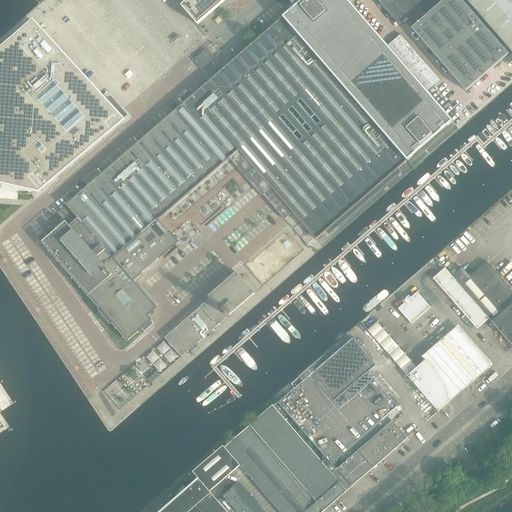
[(226,0),(175,0),(193,19),(197,25),(198,25),(196,23),(199,21),(200,23),(226,0)]
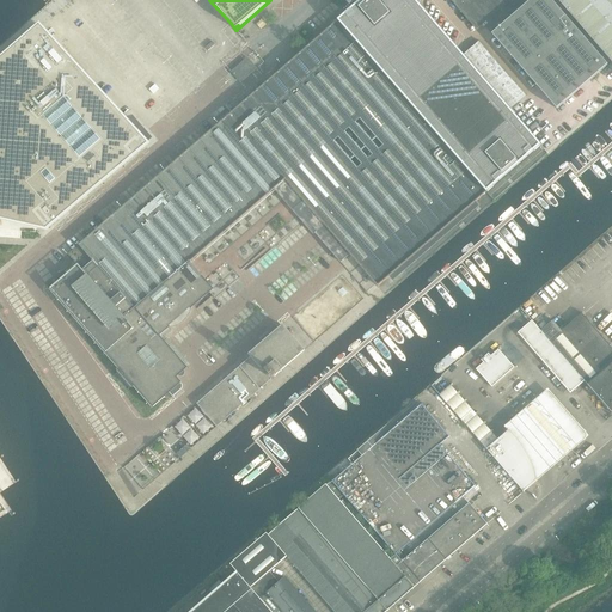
[(526,96),(479,42),(463,56),(414,0),(361,0),(338,20),(393,84),(487,191),(540,146),(509,110),(526,96)]
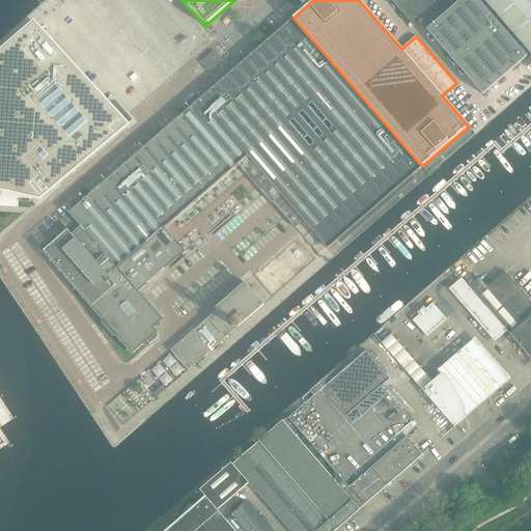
[(390,0),(414,26),(419,22),(483,94),(527,57),(492,16),(494,14),(486,4),(484,7),(481,4),(484,1),(482,0),(477,0),(460,0),(459,2),(457,0),(390,0)]
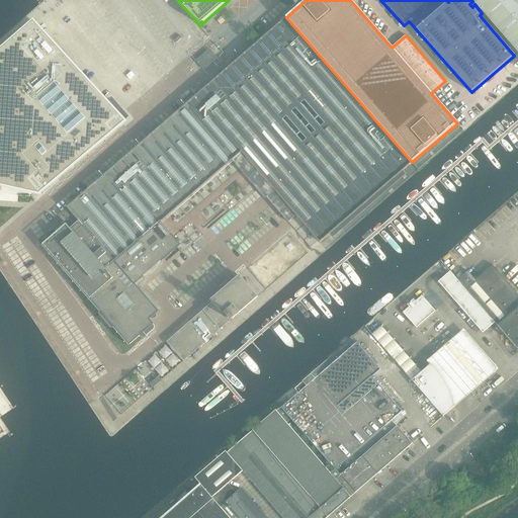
[(517,0),(470,0),(472,1),(475,4),(482,13),(517,54),(517,0)]
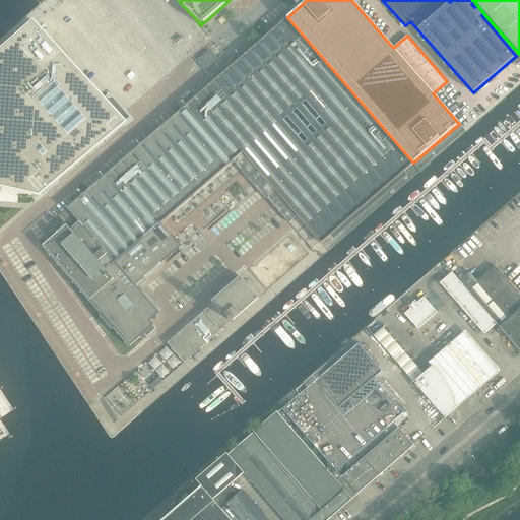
[(233,159),(334,71),(287,17),(234,64),(68,208),(75,217),(135,285),(144,278),(147,277),(151,276),(154,274),(157,271),(159,268),(161,264),(161,262),(180,247),(159,223),(233,159)]
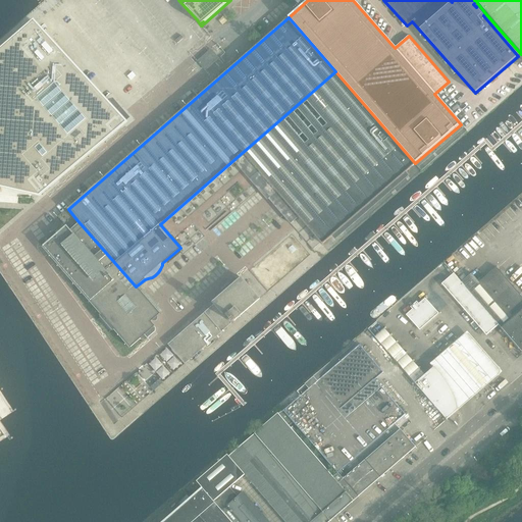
[(106,104),(43,33),(38,27),(34,21),(0,50),(0,187),(5,188),(39,196),(122,123),(106,104)]
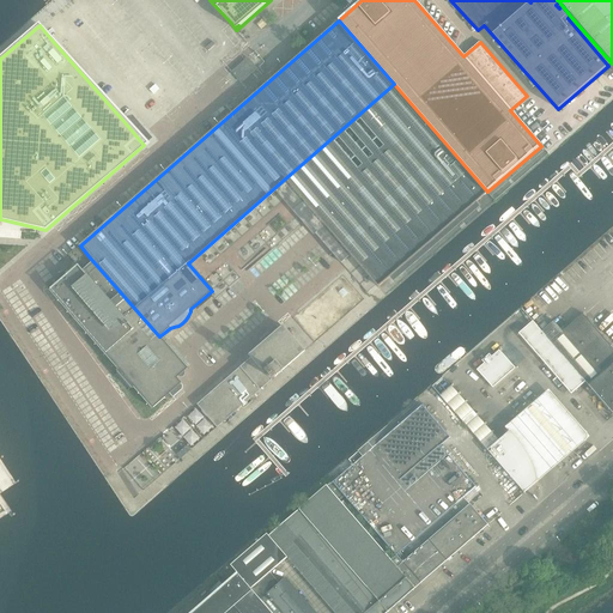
[(258,71),(248,59),(231,73),(241,85),(258,71)]
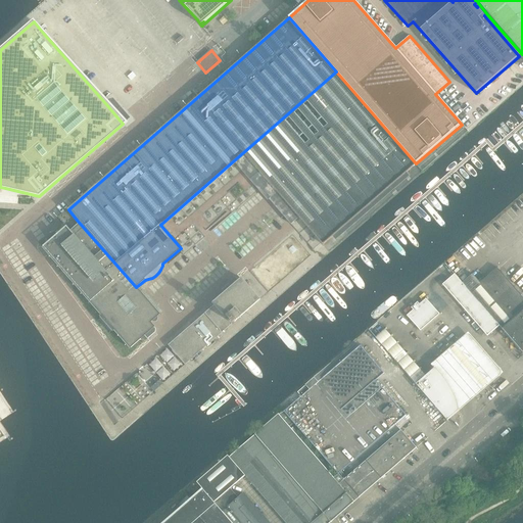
[(416,163),(336,72),(234,160),(260,191),(262,191),(313,250),(321,243),(323,245),(416,163)]
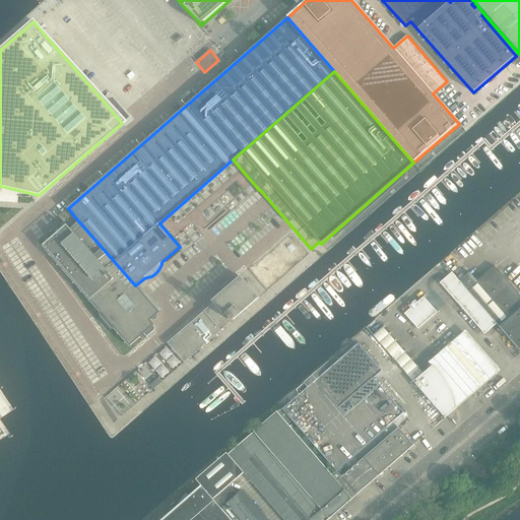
[(135,285),(75,217),(68,208),(58,216),(66,225),(43,246),(103,314),(105,312),(116,325),(114,327),(130,346),(139,338),(127,324),(135,317),(131,313),(135,309),(136,311),(147,301),(135,285)]
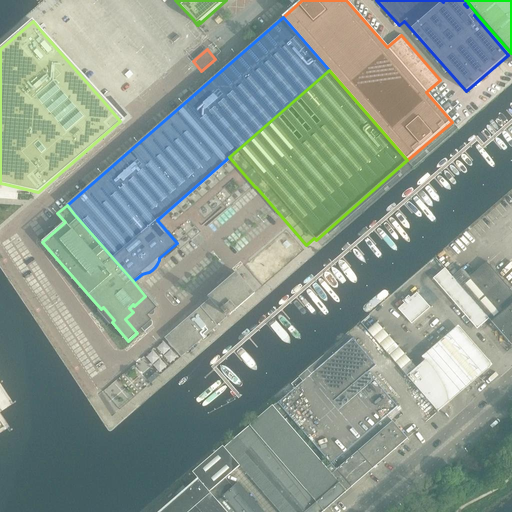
[(511,291),(486,262),(470,277),(462,268),(452,277),(482,310),(490,320),(511,345),(511,291)]
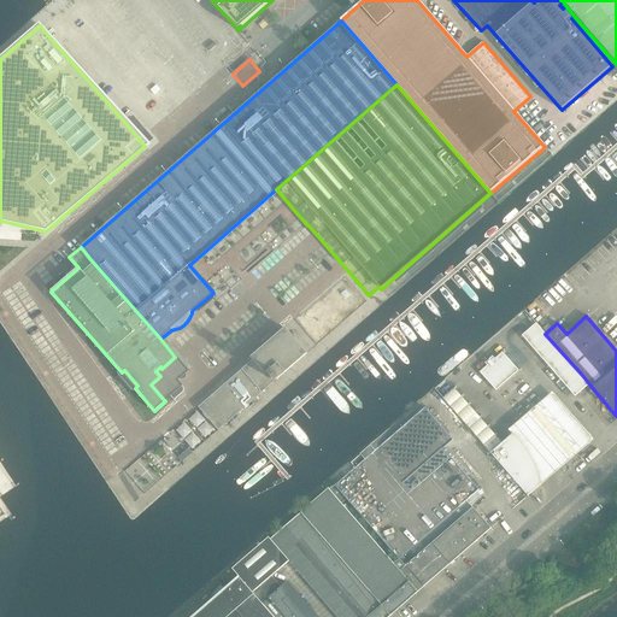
[(581,374),(545,334),(536,323),(522,335),(566,387),(581,374)]
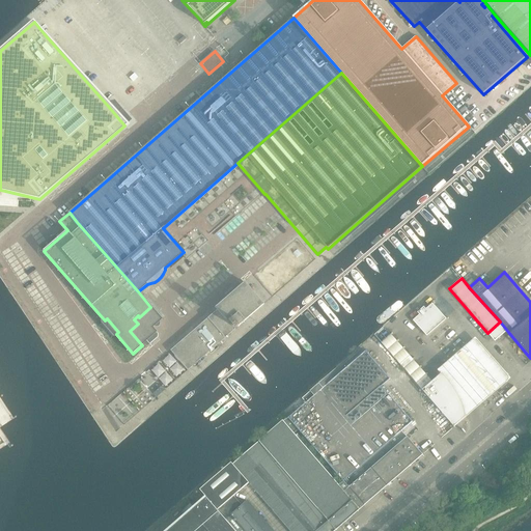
[(170,352),(188,371),(199,360),(208,353),(217,345),(226,338),(235,330),(234,330),(235,329),(240,325),(240,326),(264,304),(250,288),(246,283),(236,290),(216,308),(218,310),(210,318),(200,326),(192,333),(183,341),(170,352)]
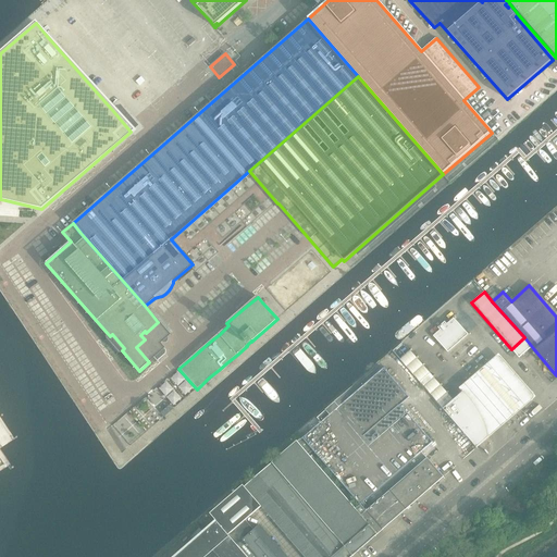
[(440,331),(433,336),(435,337),(440,343),(459,325),(454,319),(447,324),(444,322),(437,327),(440,331)]
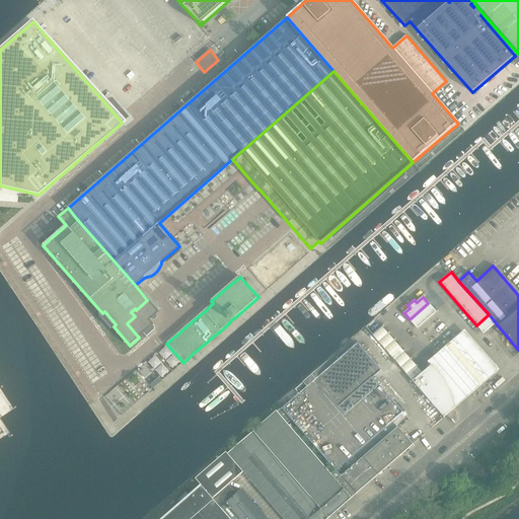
[(147,322),(156,314),(158,312),(147,300),(136,310),(135,308),(131,312),(135,316),(127,323),(139,338),(144,334),(146,337),(152,331),(151,329),(151,326),(149,323),(148,324),(147,322)]
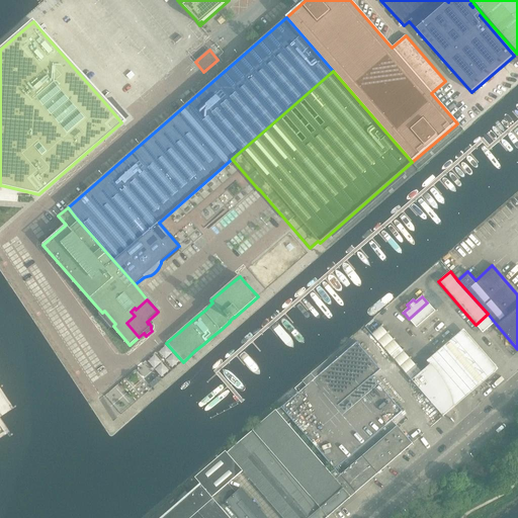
[(427,303),(409,319),(410,321),(415,327),(434,311),(431,307),(427,303)]
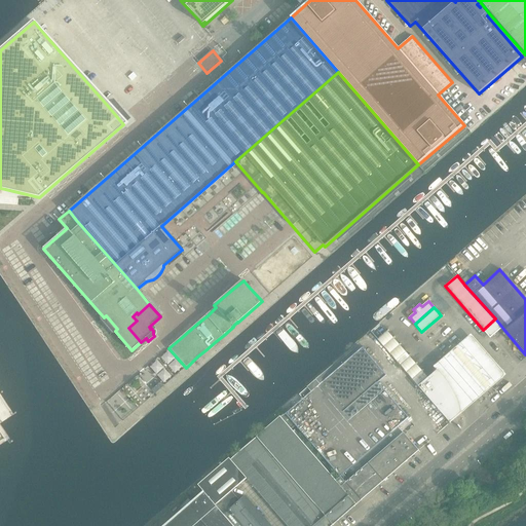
[(441,315),(421,332),(422,333),(442,316),(441,315)]
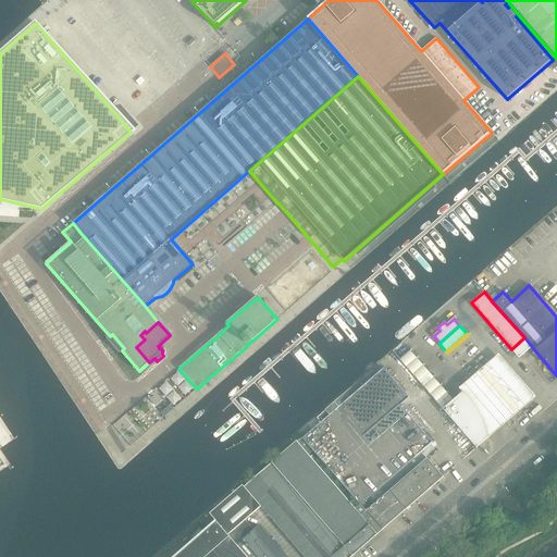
[(524,337),(511,349),(520,359),(533,348),(524,337)]
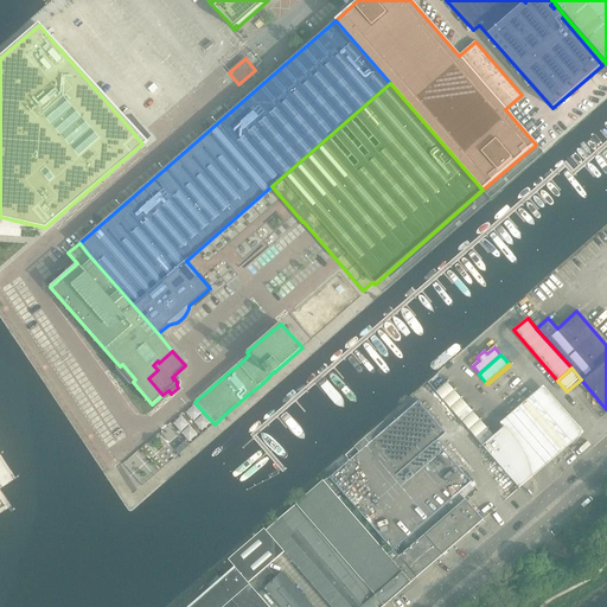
[(483,447),(493,436),(447,384),(435,394),(483,447)]
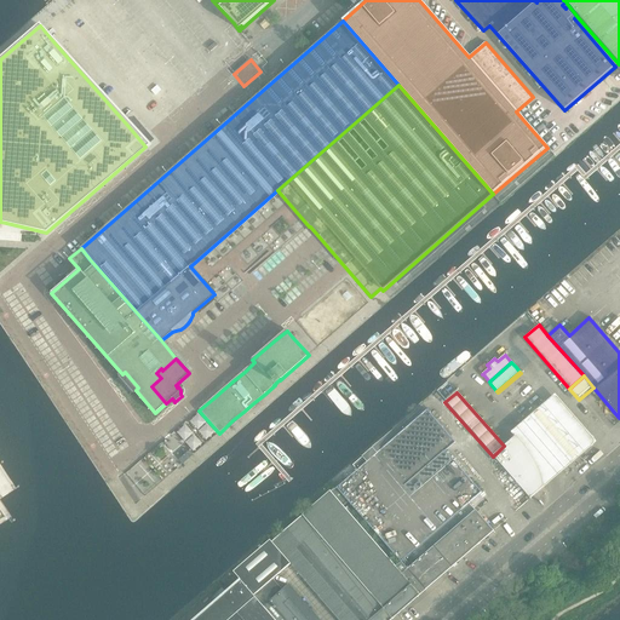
[(511,431),(516,436),(518,440),(524,447),(530,457),(535,465),(540,475),(543,484),(544,487),(555,477),(595,443),(554,396),(514,430),(511,431)]
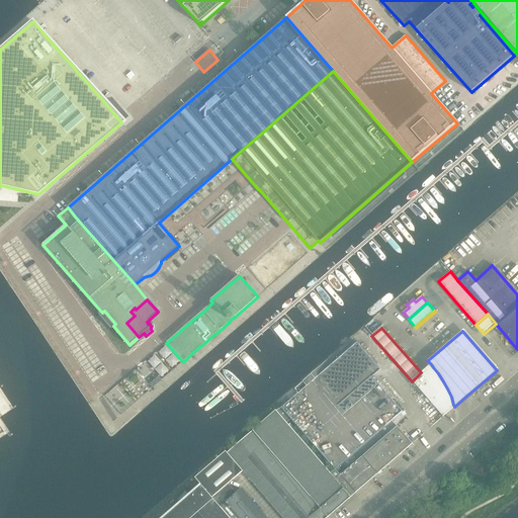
[(402,411),(371,377),(380,370),(356,343),(281,408),(280,407),(275,411),(286,423),(291,419),(335,467),(330,472),(334,478),(342,487),(350,497),(413,444),(396,425),(392,419),(402,411)]
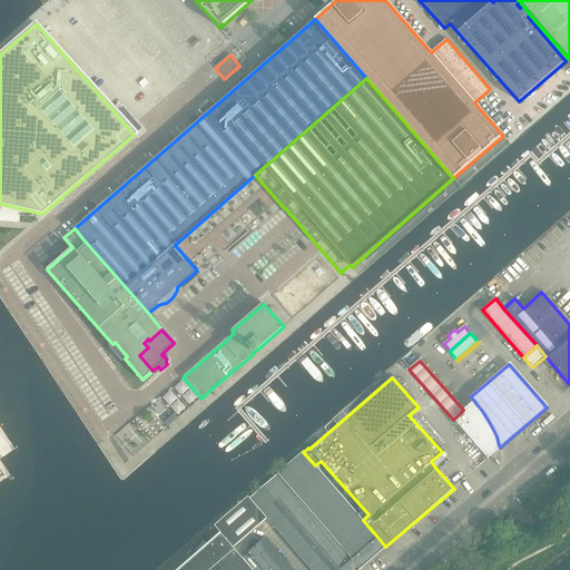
[(497,436),(492,428),(488,420),(482,411),(477,404),(474,401),(463,410),(453,420),(487,459),(500,448),(499,445),(497,436)]
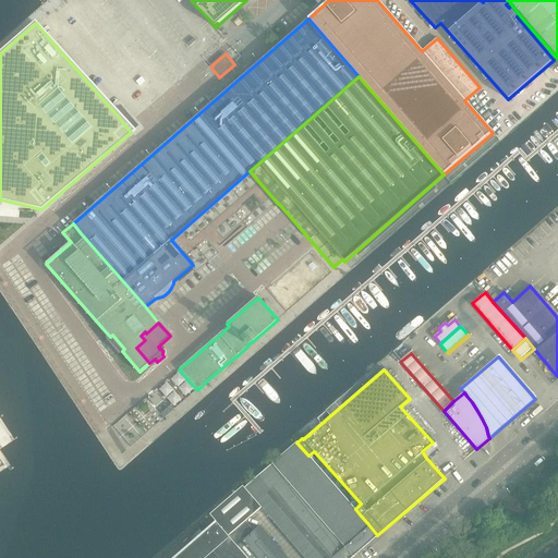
[(308,456),(296,443),(274,462),(244,488),(243,486),(209,514),(216,522),(227,533),(229,536),(247,557),(287,557),(259,526),(254,532),(245,521),(262,508),(304,557),(351,557),(377,535),(368,524),(360,514),(355,509),(308,456)]
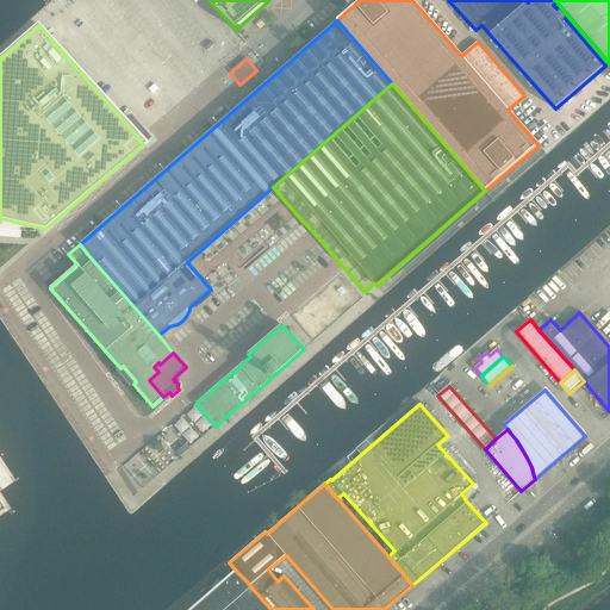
[(271,609),(250,586),(248,583),(236,571),(222,584),(191,609),(271,609)]
